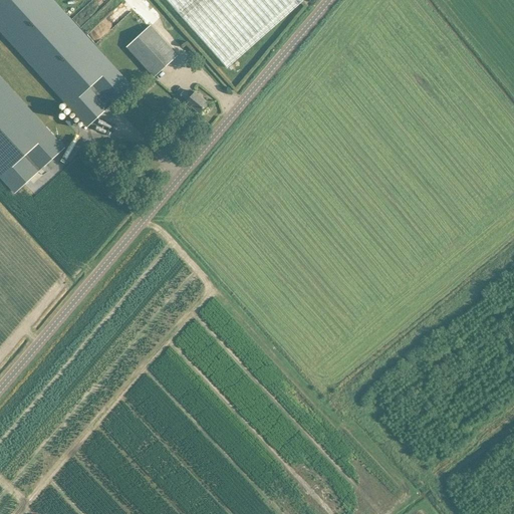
[(132,84),(124,77),(54,0),(0,0),(0,30),(79,118),(86,125),(132,84)]
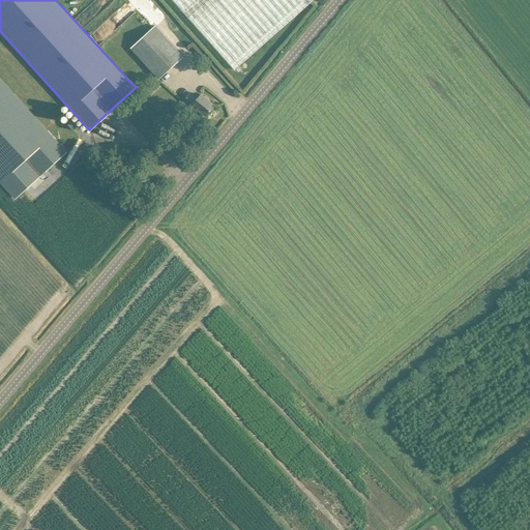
[(172,0),(227,62),(234,69),(313,0),(172,0)]
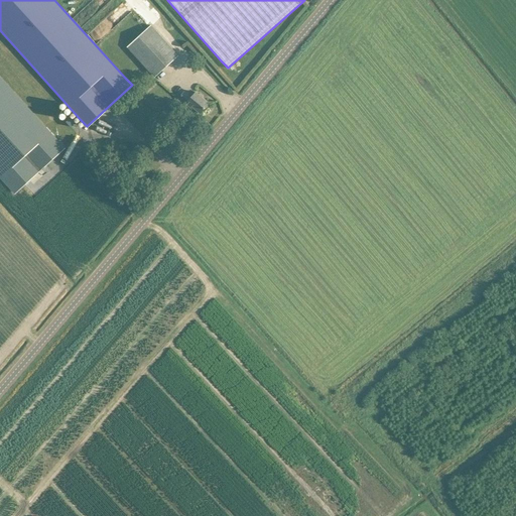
[(178,55),(151,25),(128,46),(155,77),(178,55)]
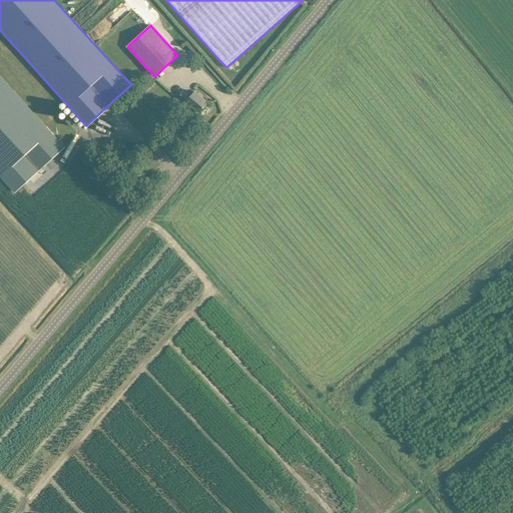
[(65,147),(0,75),(0,176),(15,193),(65,147)]
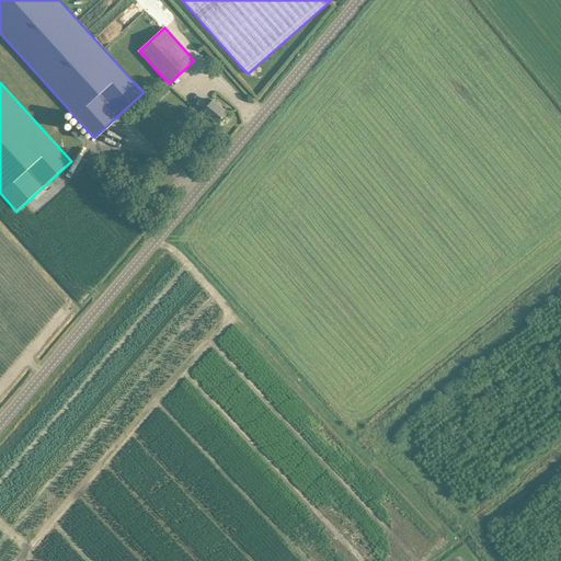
[(208,106),(201,100),(195,106),(203,113),(202,114),(208,119),(210,116),(218,123),(228,112),(214,100),(208,106)]
